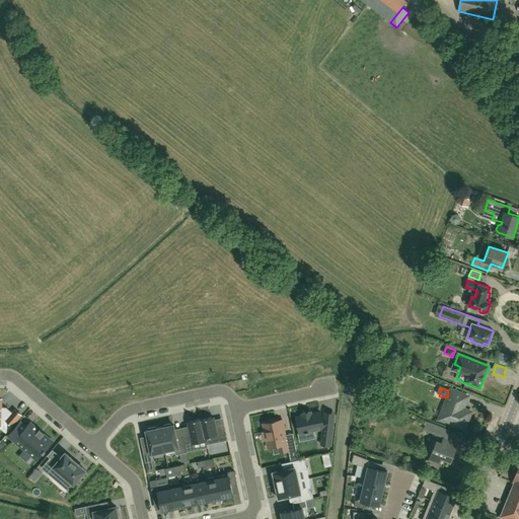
[(451,390),(448,398),(440,419),(464,428),(470,413),(464,411),(463,406),(467,396),(451,390)]
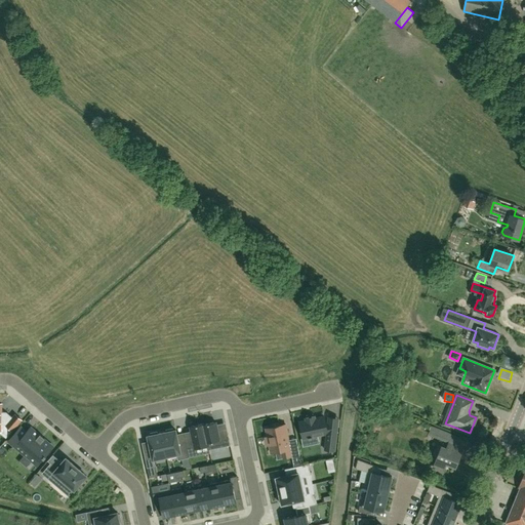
[(0,403),(0,430),(1,431),(1,425),(1,422),(2,422),(12,431),(22,419),(15,414),(12,418),(6,412),(4,414),(1,414),(1,404),(0,403)]
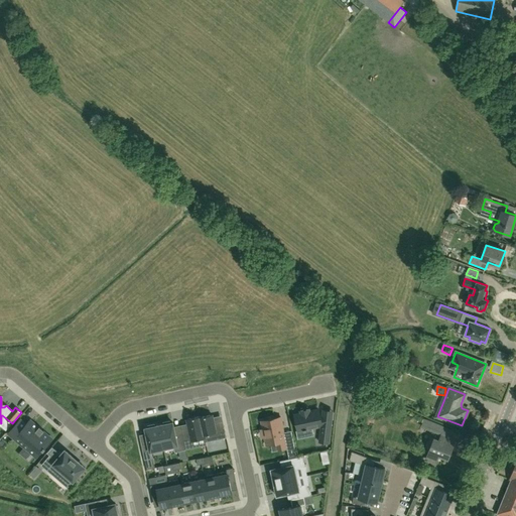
[(306,430),(306,429),(320,426),(319,441),(329,442),(332,417),(323,416),(319,416),(318,409),(309,411),(309,409),(300,411),(300,413),(294,414),(298,431),(303,430),(303,431),(306,430)]
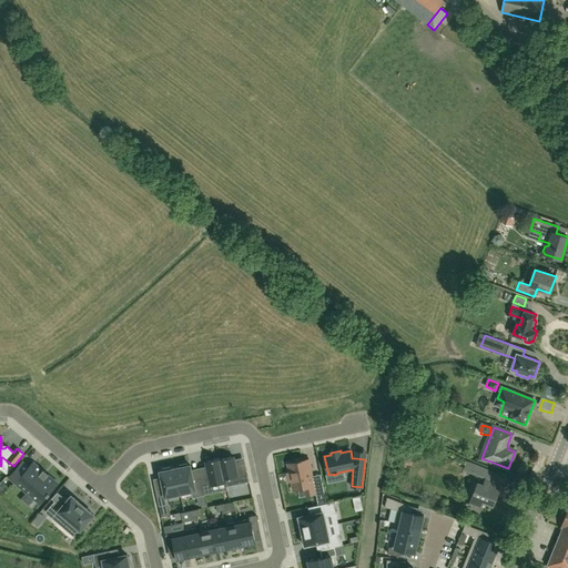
[(249,482),(246,468),(236,470),(233,456),(221,459),(224,479),(225,478),(232,477),(233,485),(249,482)]
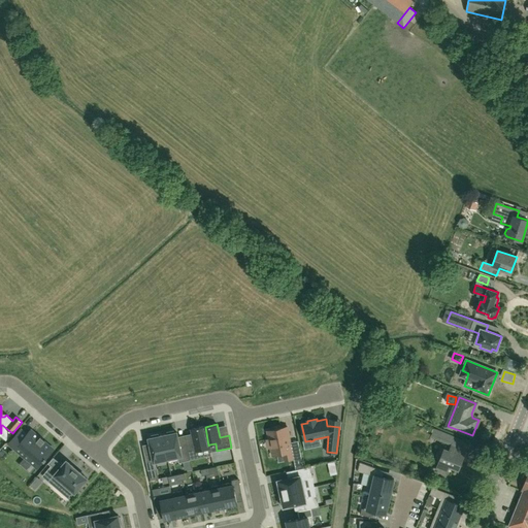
[(187,444),(190,458),(197,456),(196,451),(209,449),(209,444),(208,446),(205,427),(205,426),(191,429),(194,443),(187,444)]
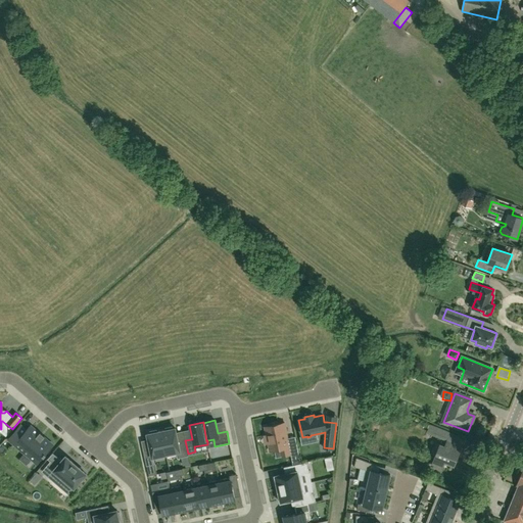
[(284,423),(277,424),(272,426),(265,427),(267,435),(265,435),(266,443),(268,443),(270,452),(281,448),(282,456),(291,455),(289,447),(290,446),(289,446),(284,423)]
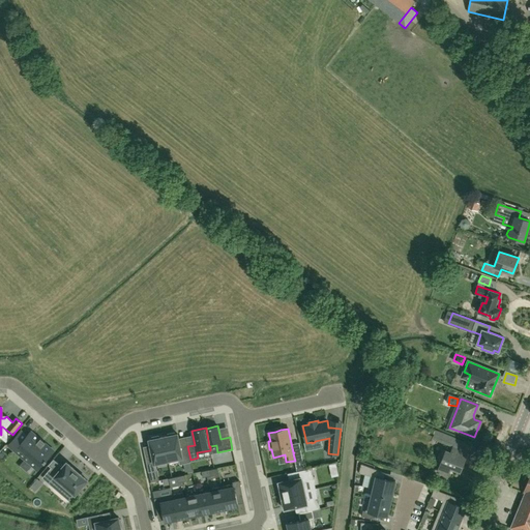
[(8,445),(36,469),(53,450),(45,443),(45,442),(40,439),(39,439),(31,432),(27,437),(21,431),(8,445)]
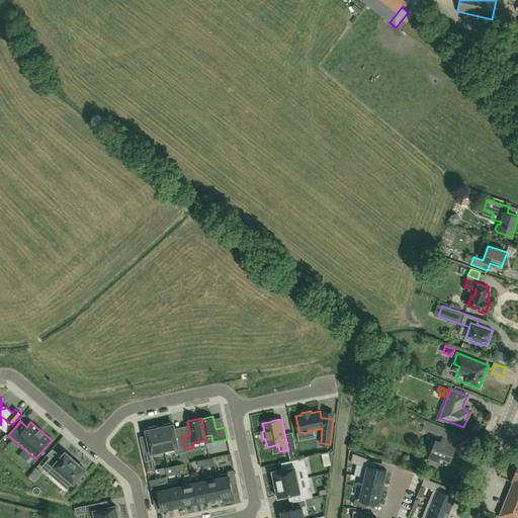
[(170,423),(163,424),(163,426),(159,427),(164,450),(174,448),(175,454),(186,451),(186,449),(183,436),(176,438),(173,424),(171,424),(170,423)]
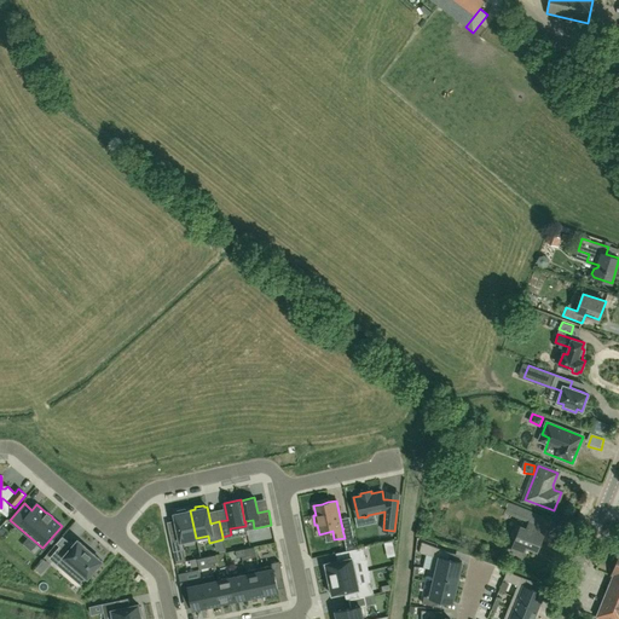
[(521,508),(518,516),(527,520),(531,513),(521,508)]
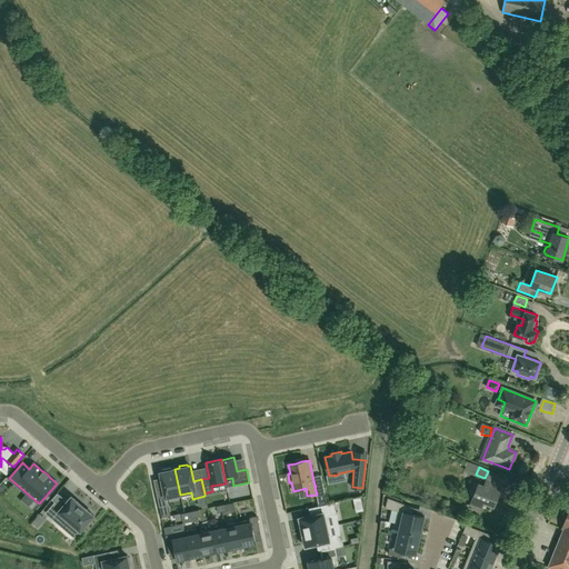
[(159,507),(168,506),(166,498),(180,495),(175,469),(171,470),(170,468),(162,470),(162,471),(160,472),(163,489),(156,490),(159,507)]
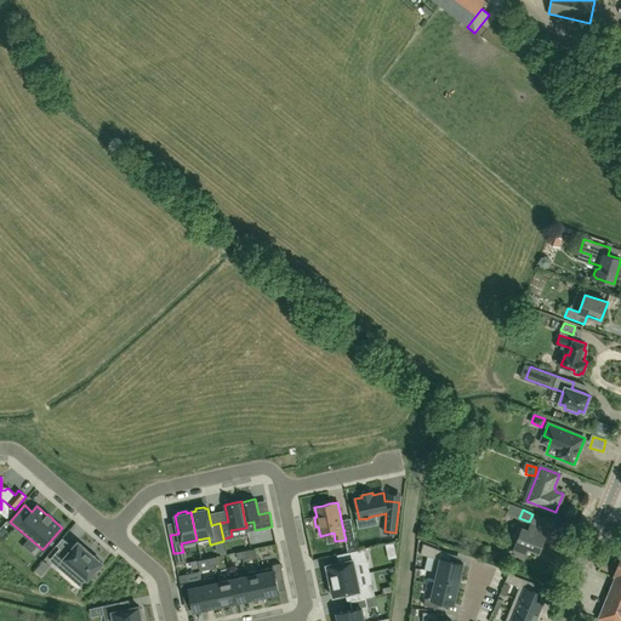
[(541,527),(533,523),(531,523),(529,531),(523,529),(522,533),(518,531),(514,539),(518,540),(517,543),(513,553),(525,557),(529,548),(540,553),(548,530),(541,527)]
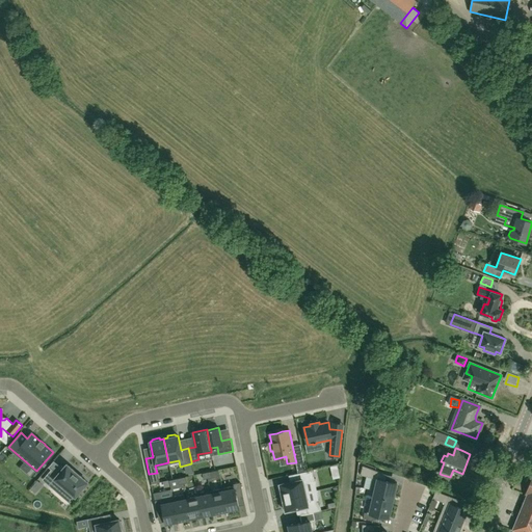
[(294,454),(295,454),(296,461),(298,473),(307,471),(302,453),(294,454)]
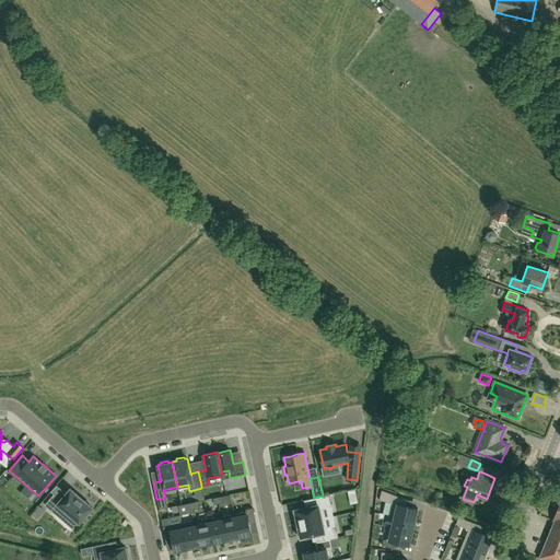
[(83,500),(84,500),(83,499),(80,497),(79,496),(71,489),(70,489),(61,500),(55,493),(45,504),(57,515),(62,509),(79,522),(78,522),(79,523),(80,522),(91,508),(92,509),(92,508),(91,506),(83,500)]
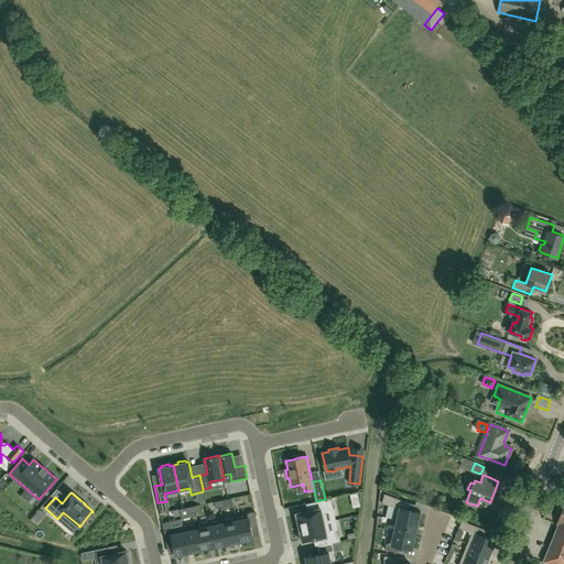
[(334,510),(332,498),(325,499),(316,501),(317,509),(307,511),(296,513),(296,514),(295,516),(296,523),(299,523),(300,528),(326,522),(324,511),(334,510)]
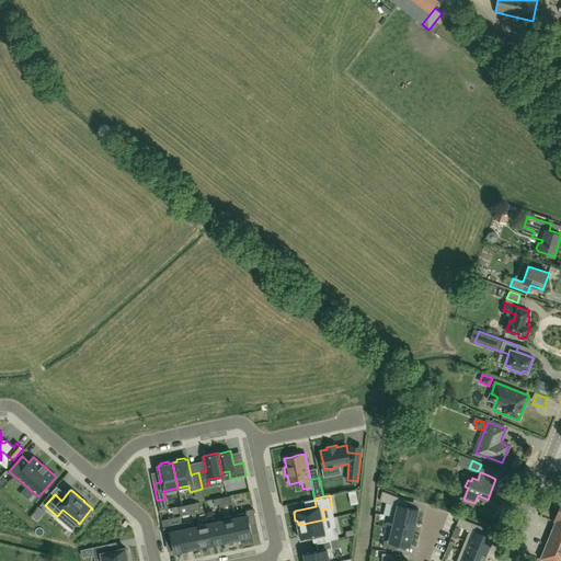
[(411,507),(405,506),(408,500),(395,496),(392,503),(398,504),(395,517),(399,518),(411,521),(415,522),(419,508),(411,507)]
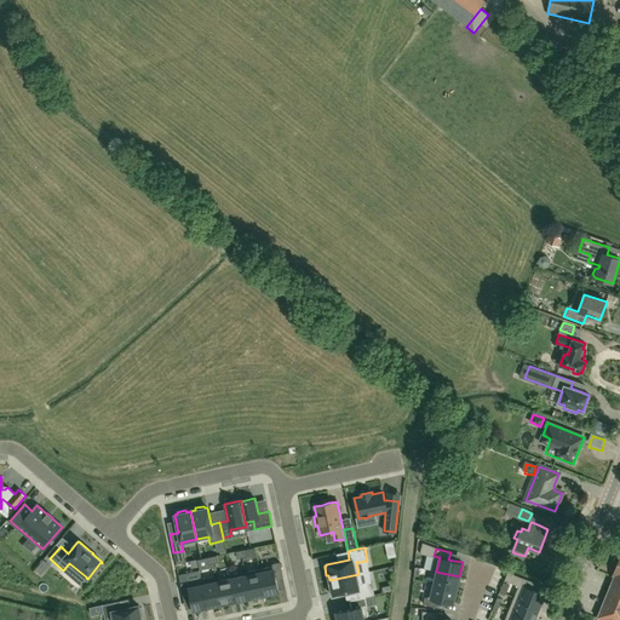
[(265,595),(279,592),(275,578),(282,577),(280,562),(271,563),(273,567),(259,569),(265,595)]
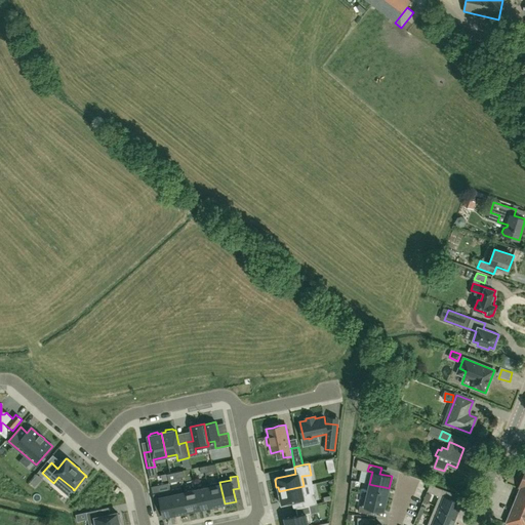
[(211,495),(213,506),(225,503),(219,482),(208,484),(206,485),(208,495),(211,495)]
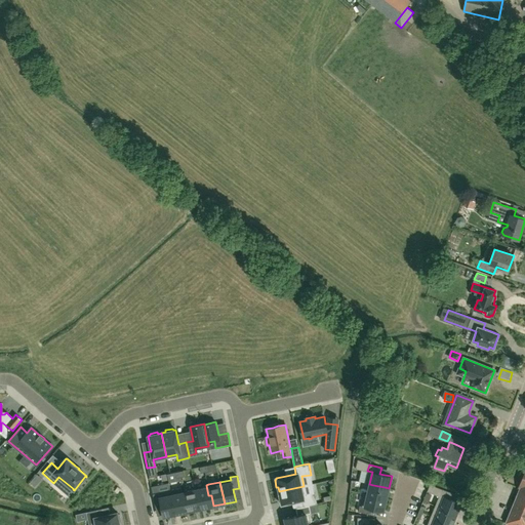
[(382,498),(387,499),(389,488),(385,487),(373,485),(369,484),(367,494),(371,495),(382,498)]
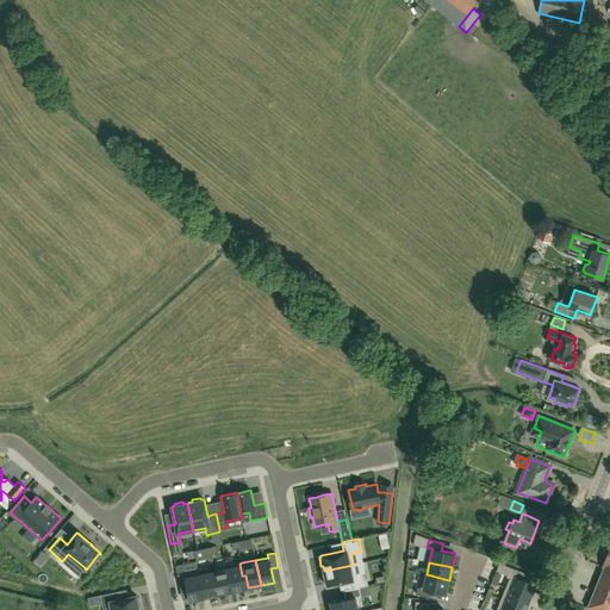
[(524,580),(527,573),(499,562),(496,571),(510,577),(505,587),(510,590),(512,590),(518,593),(522,595),(529,597),(530,598),(536,585),(535,585),(524,580)]
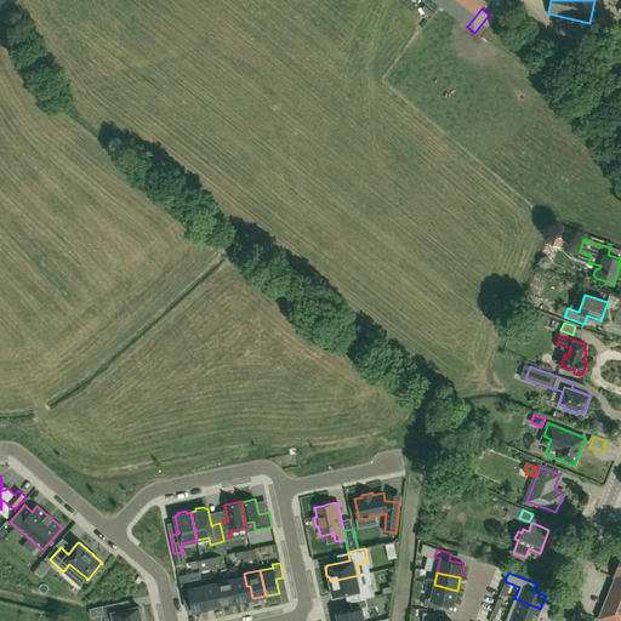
[(244,574),(231,576),(237,602),(249,599),(252,598),(250,586),(246,586),(244,574)]
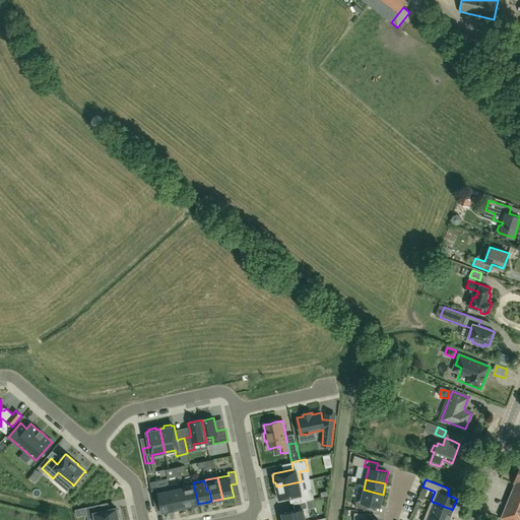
[(303,491),(301,481),(276,486),(277,491),(275,491),(277,499),(278,498),(279,500),(288,498),(299,496),(300,502),(306,501),(314,499),(312,489),(303,491)]
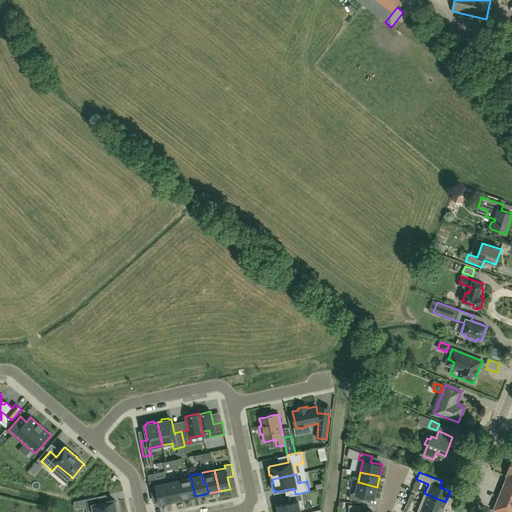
[(182,488),(184,498),(195,496),(190,475),(179,477),(177,478),(179,488),(182,488)]
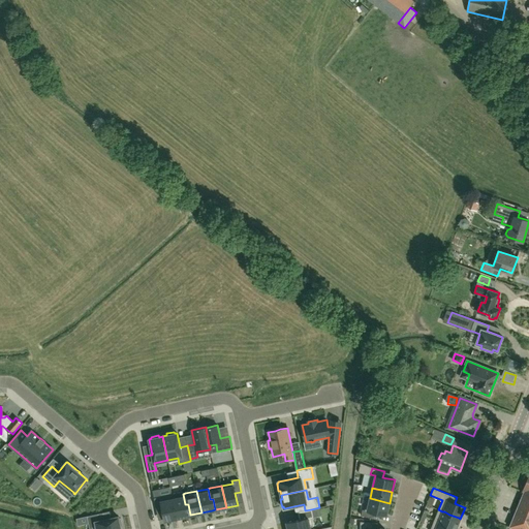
[(528,528),(528,493),(523,491),(523,492),(525,493),(510,528),(511,528),(528,528)]
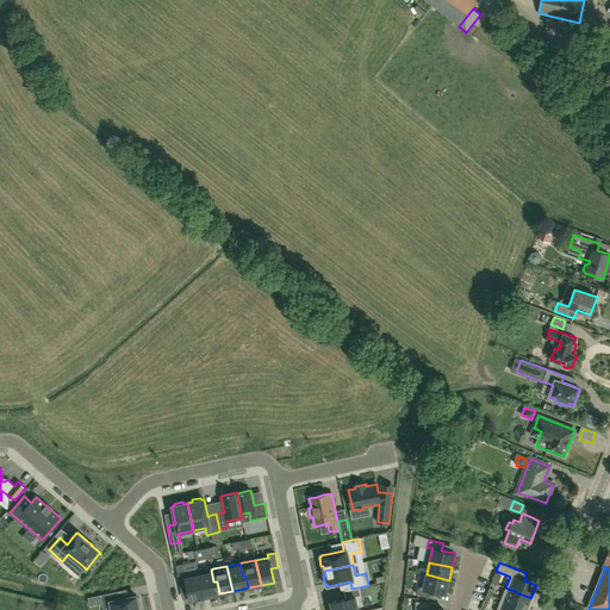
[(198,570),(204,597),(219,593),(217,582),(213,582),(211,570),(211,567),(198,570)]
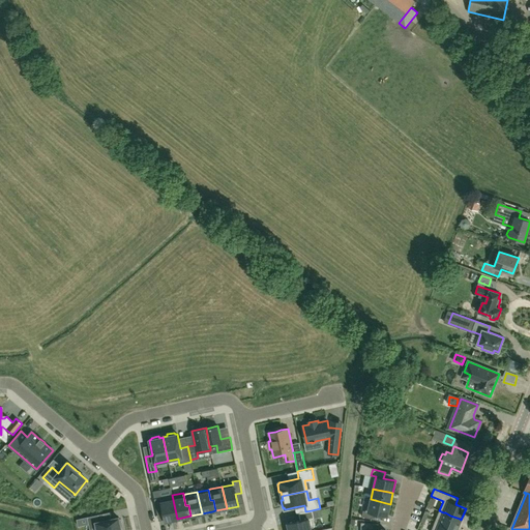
[(177,519),(172,495),(154,498),(156,510),(163,509),(165,522),(177,519)]
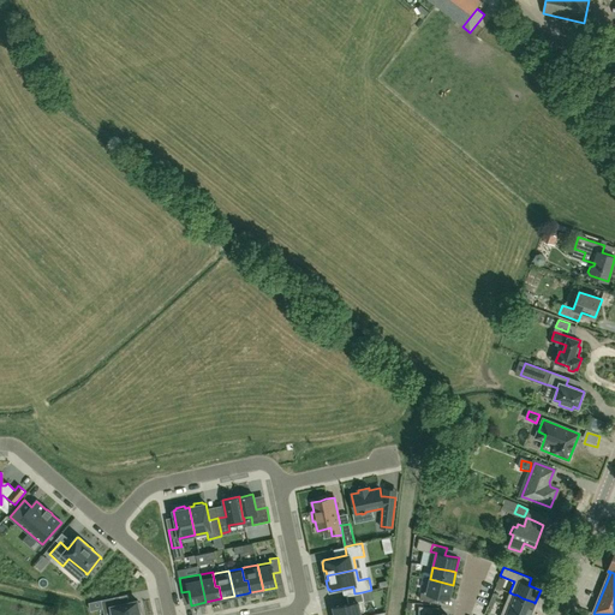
[(419,599),(434,602),(435,596),(441,597),(449,598),(453,585),(448,584),(435,580),(430,579),(427,593),(422,592),(419,599)]
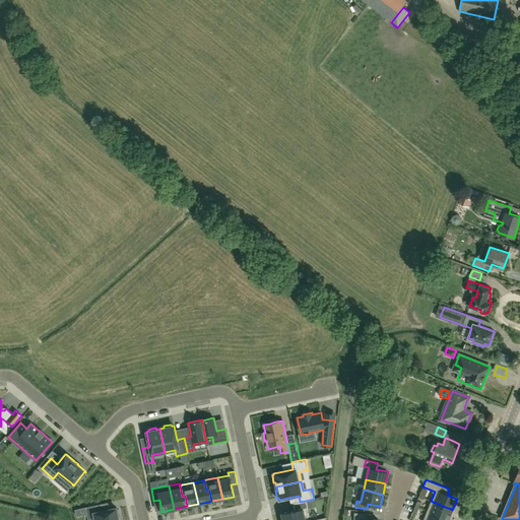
[(306,501),(300,502),(294,504),(295,511),(282,513),(282,519),(305,519),(303,509),(308,508),(306,501)]
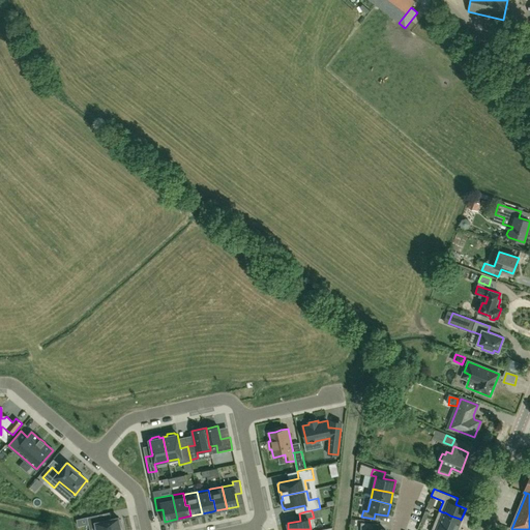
[(443,512),(439,510),(435,521),(439,523),(440,523),(446,526),(449,527),(455,529),(457,529),(461,520),(460,519),(453,517),(450,516),(445,512),(443,512)]
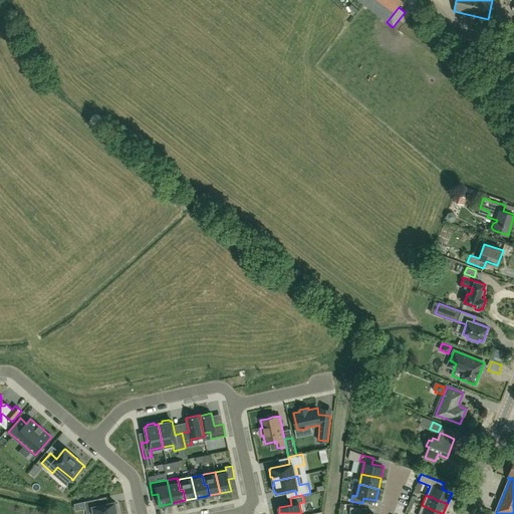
[(93,510),(93,513),(117,513),(116,511),(118,511),(117,503),(115,504),(114,502),(97,505),(96,499),(84,501),(86,512),(93,510)]
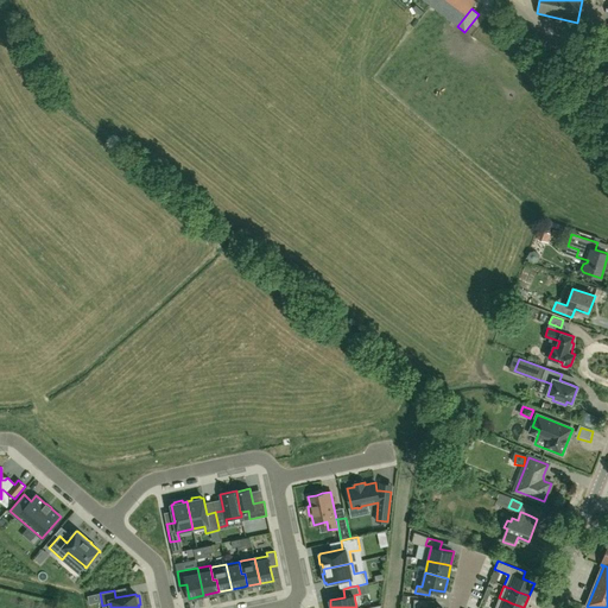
[(494,607),(523,607),(524,607),(523,607),(515,605),(512,603),(505,600),(504,600),(499,597),(494,607)]
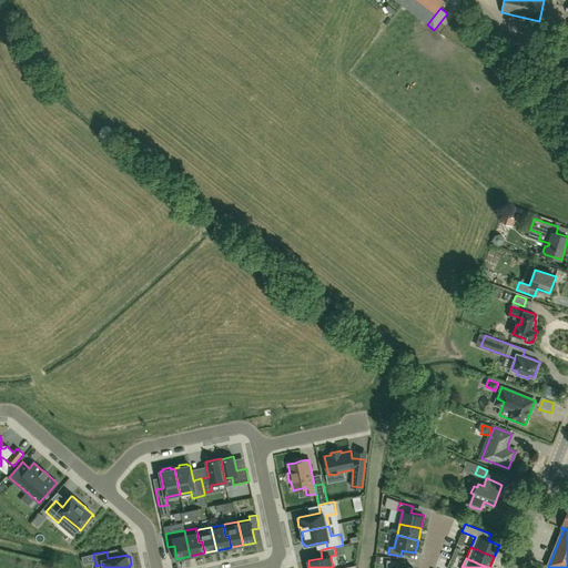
All buildings are outlined.
